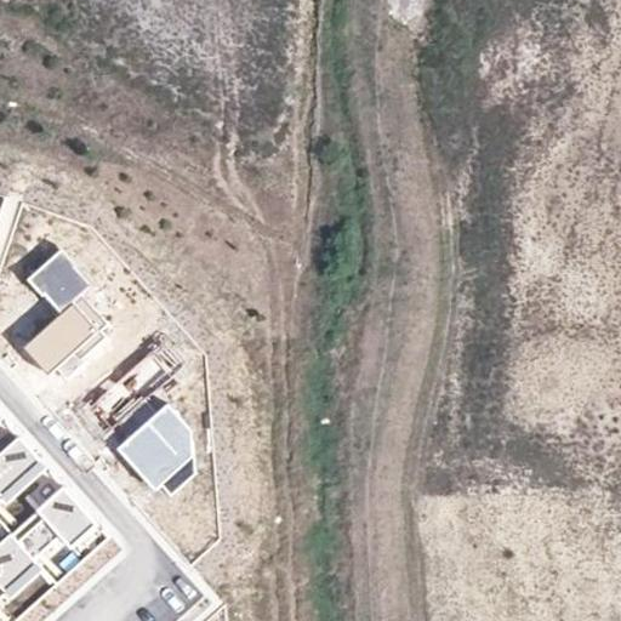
[(26,285),(56,319),(85,296),(92,290),(58,255),(26,285)]
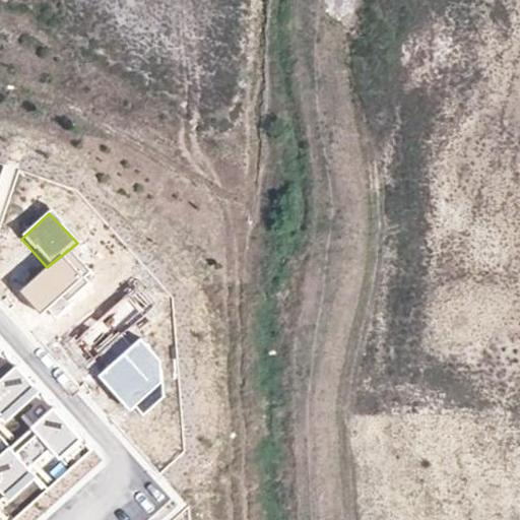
[(91,271),(71,248),(47,267),(20,291),(25,301),(40,312),(46,308),(54,317),(68,307),(66,302),(88,281),(85,276),(91,271)]
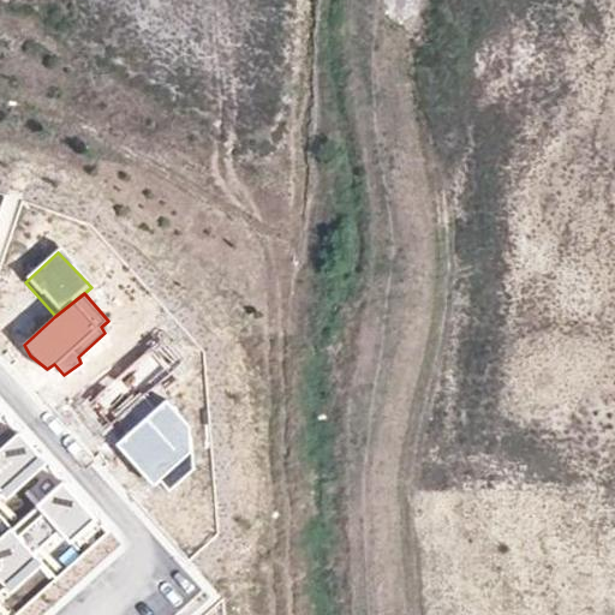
[(159,334),(87,400),(109,424),(181,358),(159,334)]
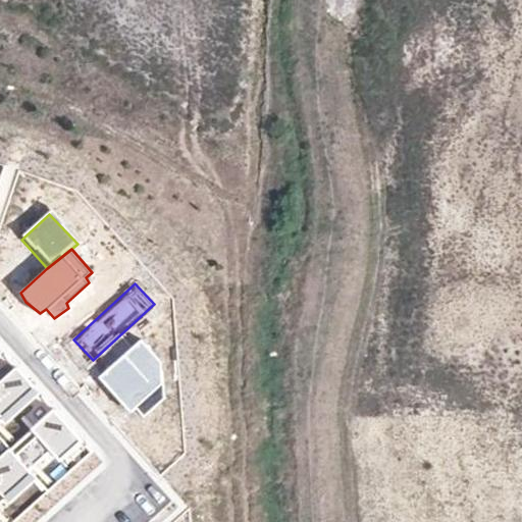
[(161,365),(141,342),(98,377),(111,392),(129,413),(138,408),(144,416),(164,399),(161,365)]
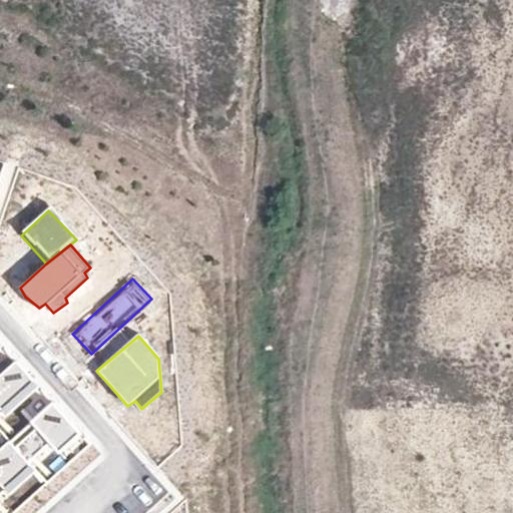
[(14,364),(0,375),(0,410),(5,417),(39,388),(30,381),(14,364)]
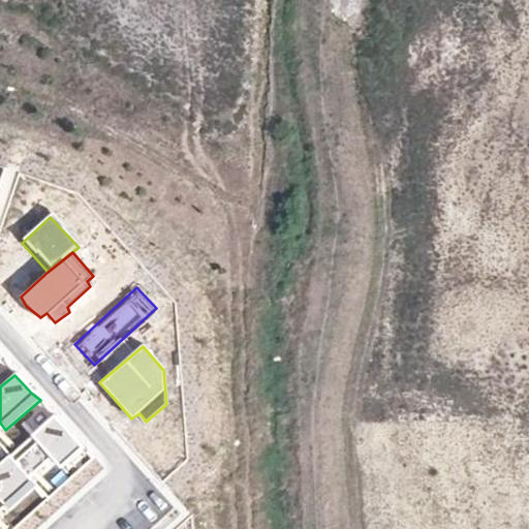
[(53,417),(31,437),(61,469),(84,452),(71,436),(53,417)]
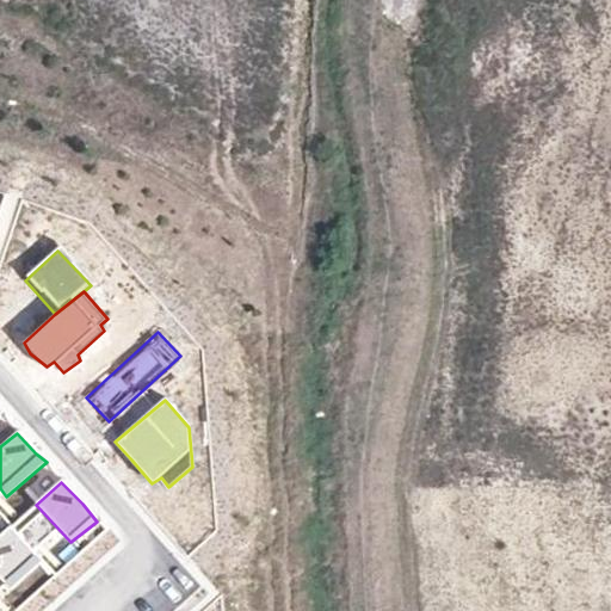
[(10,526),(0,535),(0,580),(10,590),(39,563),(10,526)]
